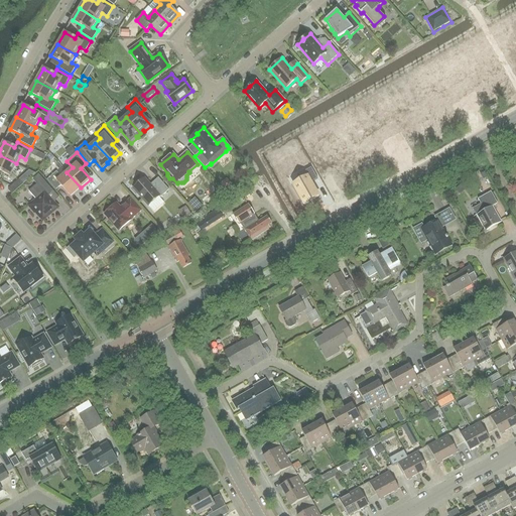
[(0,170),(10,176),(16,163),(0,155),(0,170)]
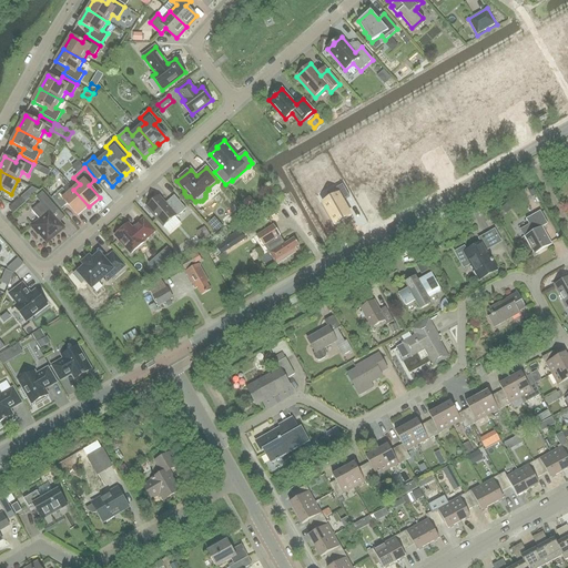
[(351,198),(343,185),(330,192),(333,199),(323,203),(335,225),(352,216),(343,202),(351,198)]
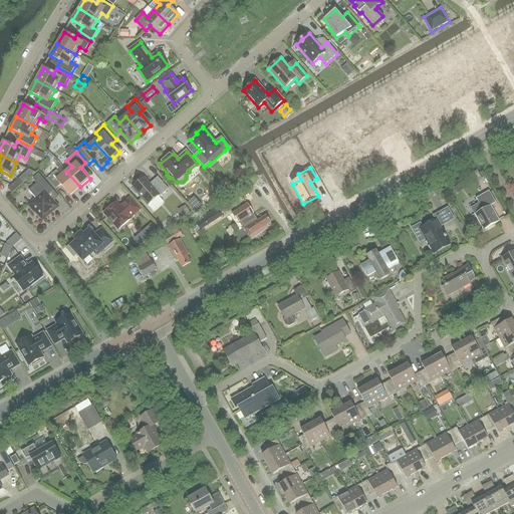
[(80,187),(66,172),(61,177),(56,171),(47,179),(55,189),(61,185),(70,196),(80,187)]
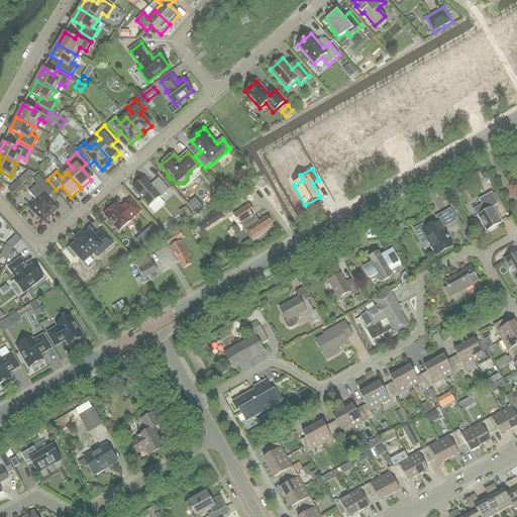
[(32,209),(31,210),(35,214),(36,213),(43,221),(59,208),(48,196),(54,191),(39,175),(33,180),(37,185),(29,192),(36,200),(30,206),(32,209)]
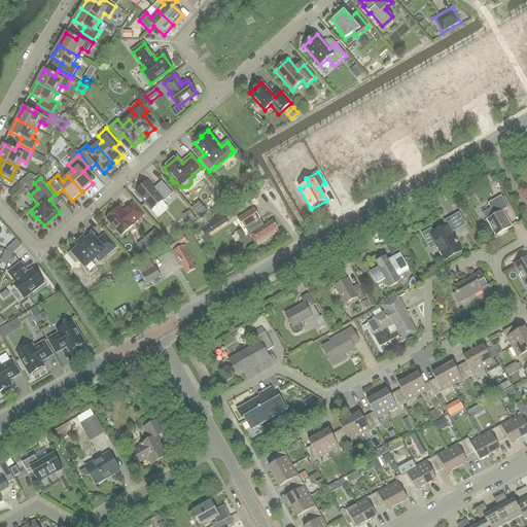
[(173,194),(162,181),(153,189),(148,182),(136,192),(152,210),(163,201),(164,202),(173,194)]
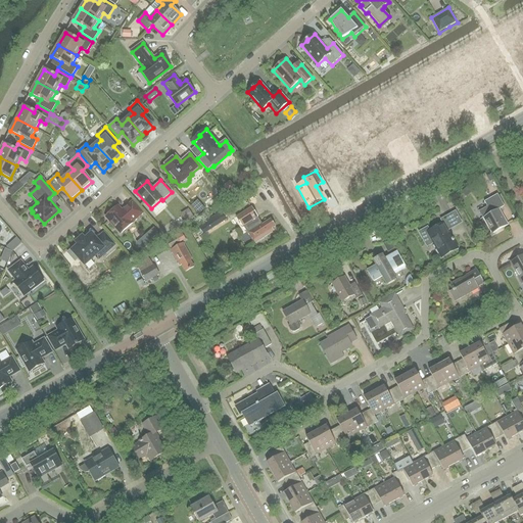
[(24,187),(19,182),(10,190),(14,195),(24,187)]
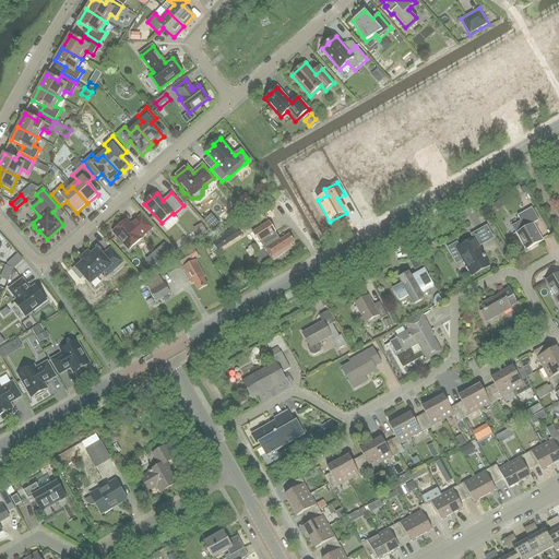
[(247,195),(240,201),(245,206),(251,201),(247,195)]
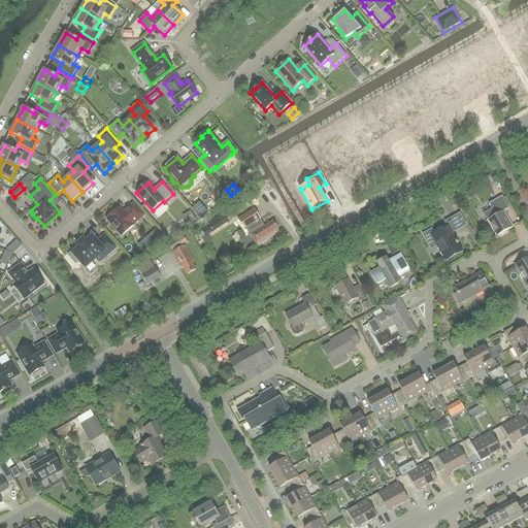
[(493,210),(485,215),(488,220),(492,227),(494,226),(499,236),(513,228),(510,224),(509,221),(508,221),(506,218),(505,218),(502,212),(509,208),(502,196),(489,203),(493,210)]
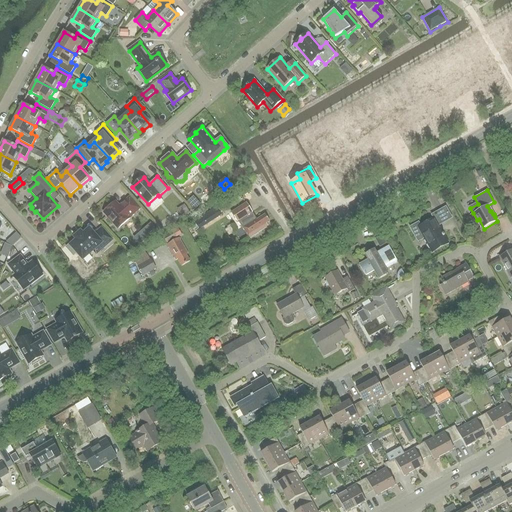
[(120,206),(116,202),(104,212),(118,229),(130,218),(140,209),(130,197),(120,206)]
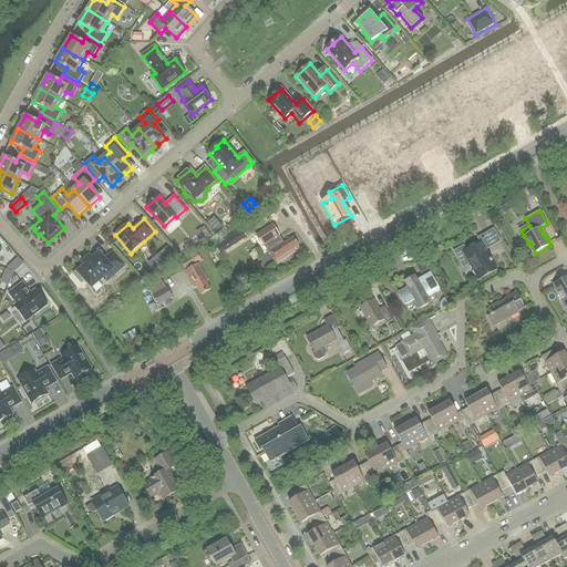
[(280,235),(277,230),(274,225),(257,236),(263,246),(265,245),(269,250),(268,251),(276,264),(297,250),(295,248),(299,245),(294,238),(285,244),(279,236),(280,235)]
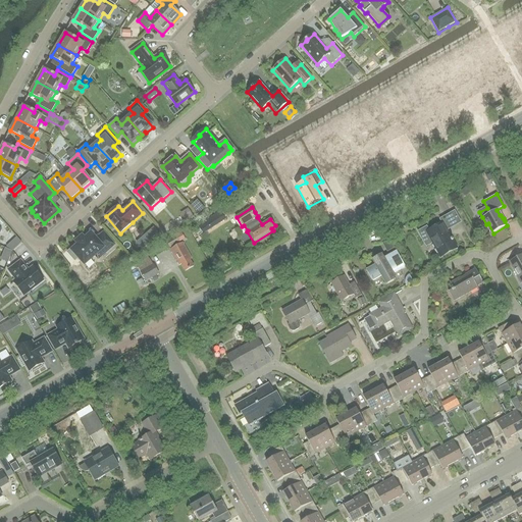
[(189,209),(180,214),(186,222),(194,217),(189,209)]
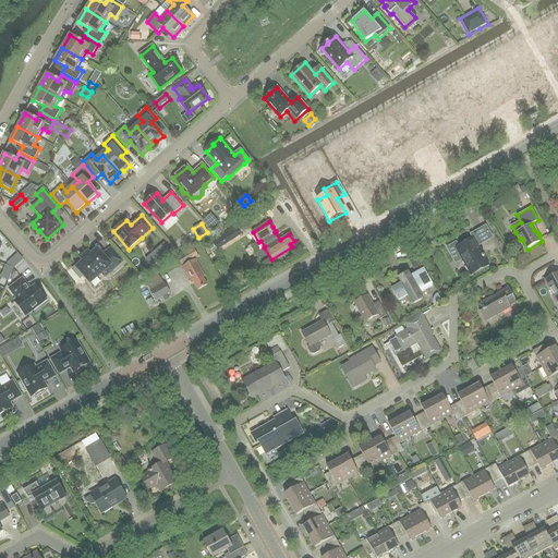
[(234,226),(228,230),(234,241),(242,237),(234,226)]
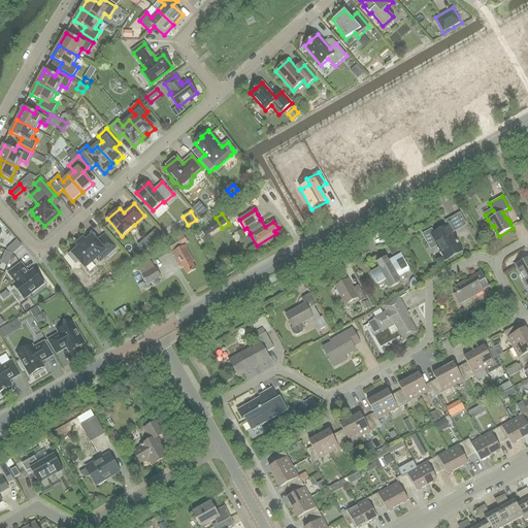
[(433,229),(424,234),(429,243),(435,240),(444,258),(461,249),(452,233),(460,229),(454,218),(446,222),(448,226),(435,232),(433,229)]
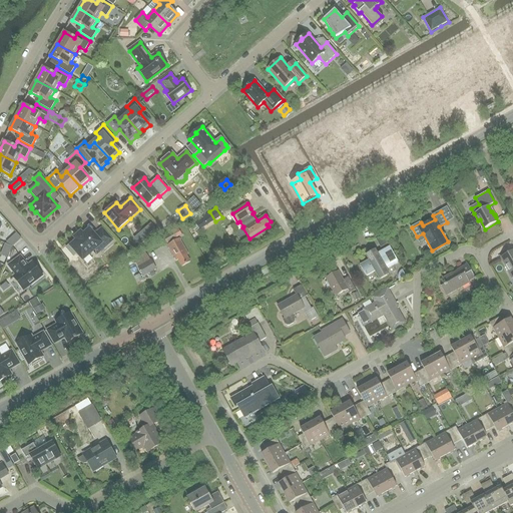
[(151,224),(142,232),(149,239),(157,232),(151,224)]
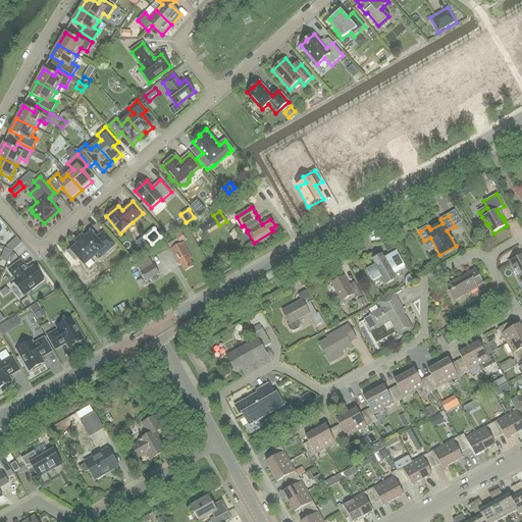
[(85,240),(83,237),(76,242),(79,244),(68,252),(75,261),(79,257),(85,264),(96,255),(99,259),(114,245),(104,232),(97,240),(92,235),(85,240)]
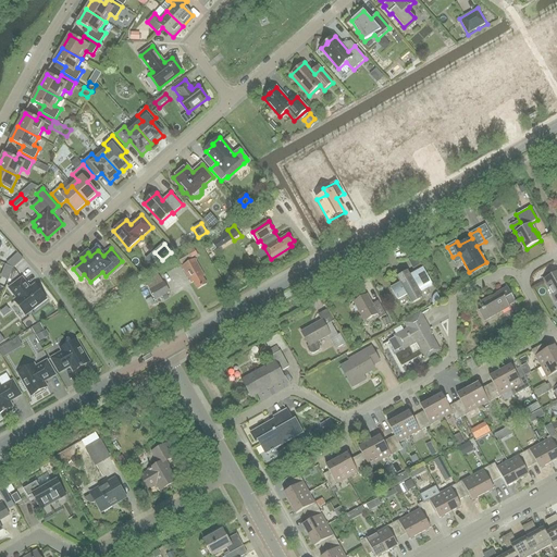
[(188,254),(188,252),(178,259),(182,264),(192,259),(188,254)]
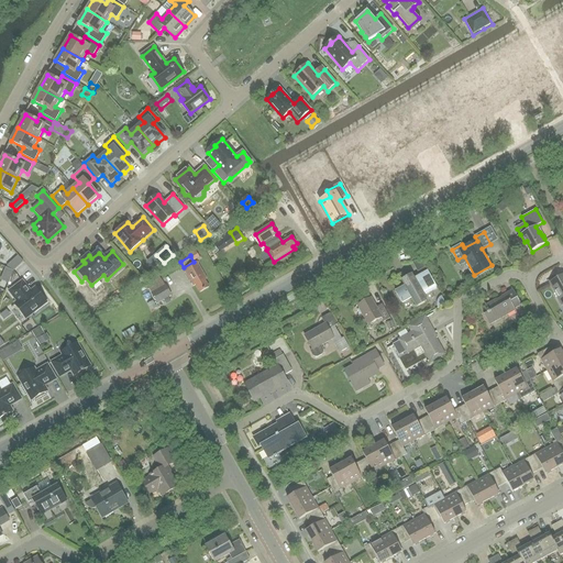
[(428,267),(423,257),(412,263),(418,272),(428,267)]
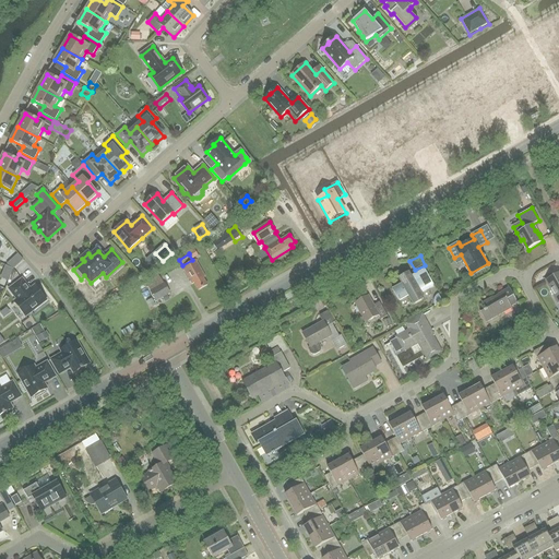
[(205,277),(199,265),(195,260),(182,268),(186,273),(192,285),(194,283),(199,290),(207,285),(203,277),(205,277)]
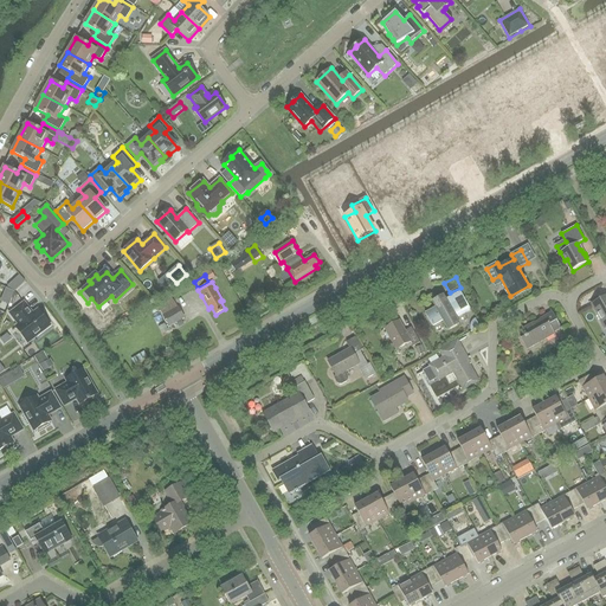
[(446,302),(445,300),(434,305),(437,308),(426,314),(433,327),(444,321),(447,328),(458,322),(456,318),(471,311),(462,294),(446,302)]
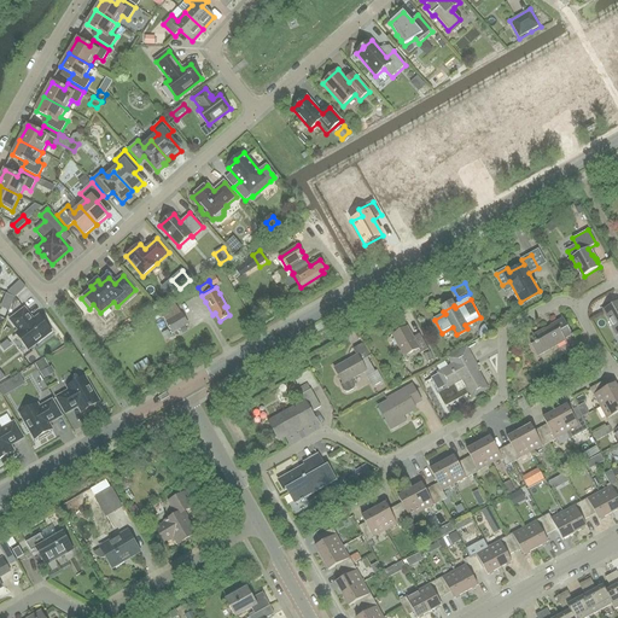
[(617,304),(605,312),(612,326),(611,327),(616,334),(617,332),(617,304)]
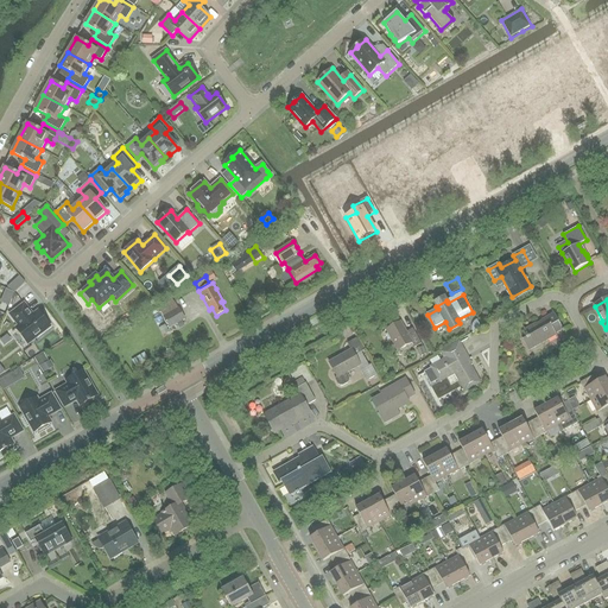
[(179,309),(178,309),(175,303),(160,311),(170,328),(185,320),(179,309)]
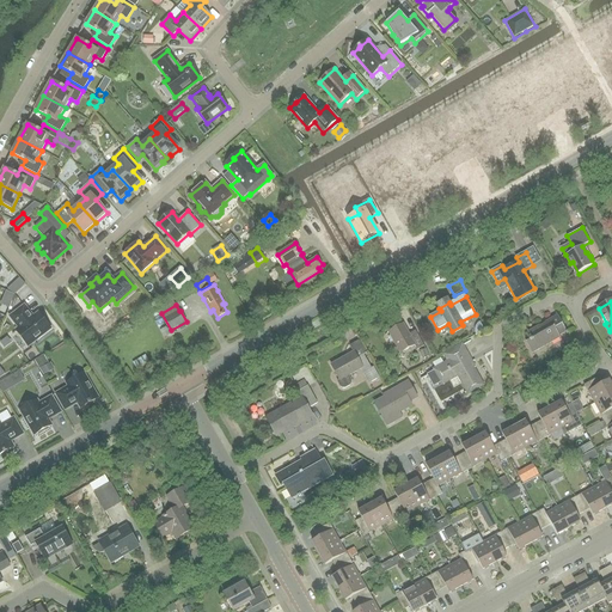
[(48,325),(49,324),(43,316),(42,317),(40,313),(34,318),(25,306),(11,317),(19,329),(17,331),(29,346),(37,340),(38,341),(43,336),(42,335),(51,329),(48,325)]
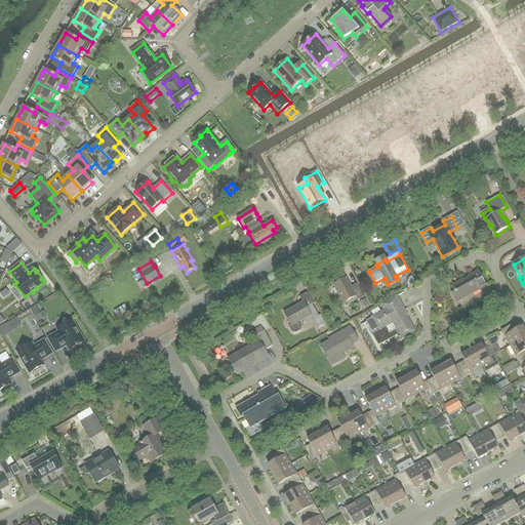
[(480,288),(486,284),(477,268),(451,282),(456,291),(451,294),(457,306),(482,292),(480,288)]
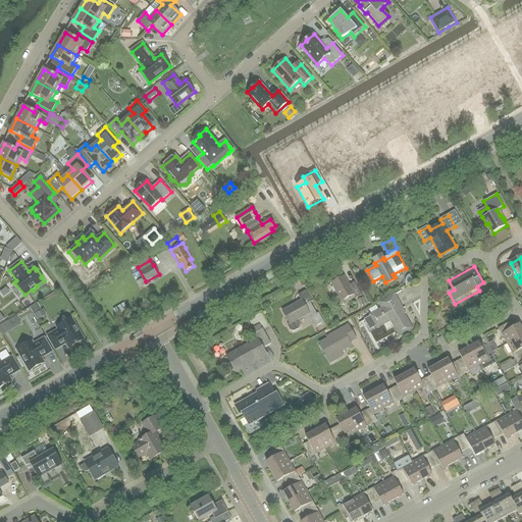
[(345,276),(331,283),(333,286),(332,289),(334,292),(336,293),(342,302),(354,295),(356,299),(362,295),(356,284),(351,288),(345,276)]
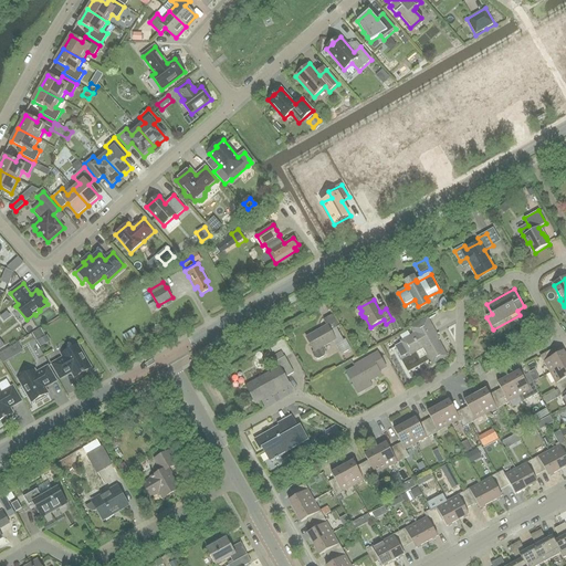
[(527,321),(522,324),(526,332),(538,325),(535,318),(528,322),(527,321)]
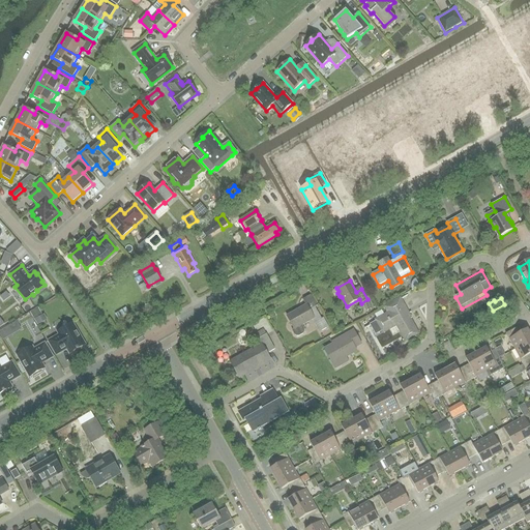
[(376,322),(370,325),(375,334),(383,329),(384,330),(398,323),(407,339),(415,334),(410,326),(412,325),(402,307),(405,306),(401,299),(387,307),(390,314),(385,317),(378,321),(376,322)]
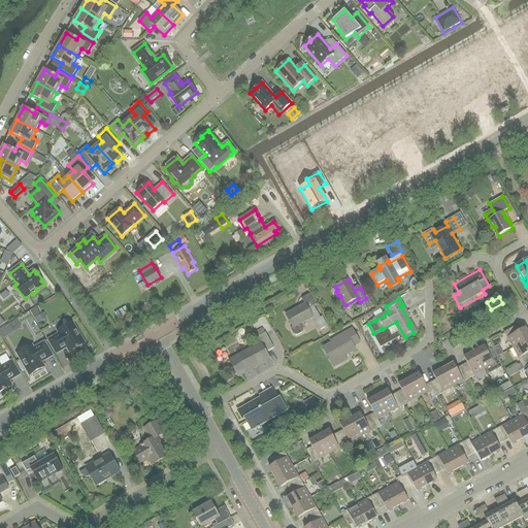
[(301,324),(311,319),(319,331),(328,326),(324,319),(322,320),(315,306),(308,309),(305,303),(286,315),(293,328),(291,330),(294,334),(296,335),(298,335),(302,333),(304,331),(303,328),(301,324)]
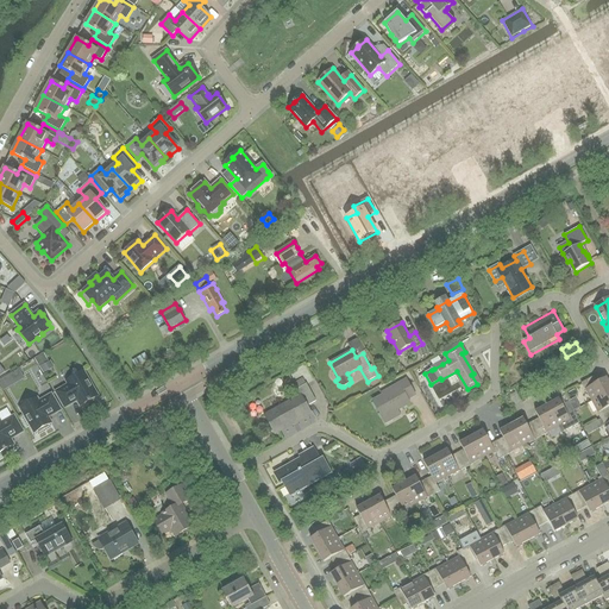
[(43,355),(35,359),(39,368),(48,363),(43,355)]
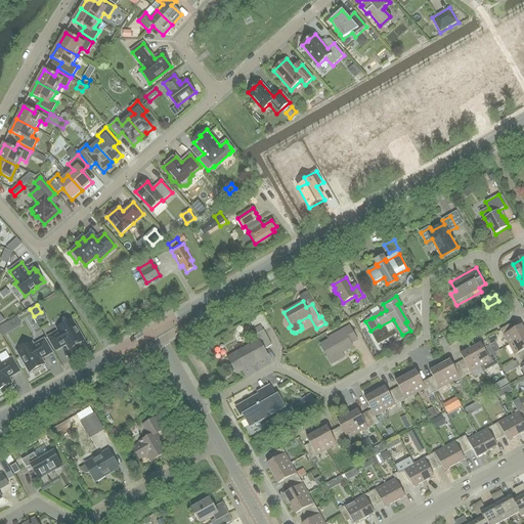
[(0,325),(4,335),(24,325),(19,317),(0,325)]
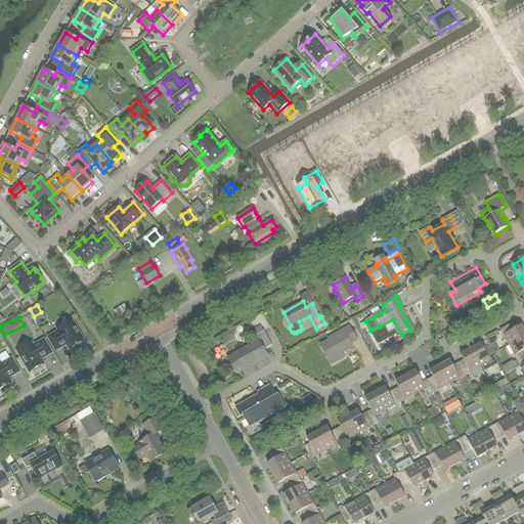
[(80,333),(81,333),(78,328),(77,328),(72,319),(57,329),(59,332),(49,338),(56,350),(67,344),(70,349),(84,341),(80,333)]
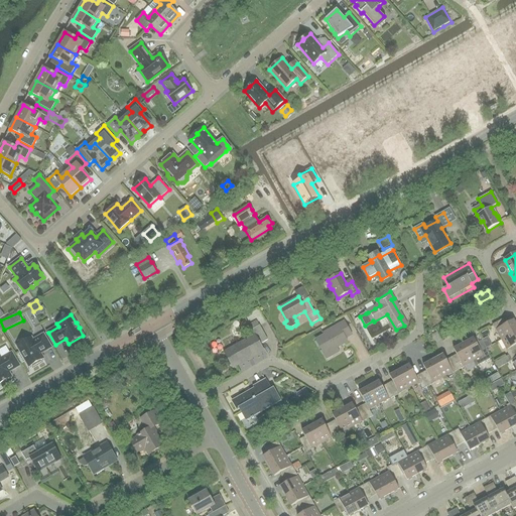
[(497,331),(502,340),(515,332),(515,325),(514,320),(508,324),(505,317),(493,325),(496,331),(497,331)]
